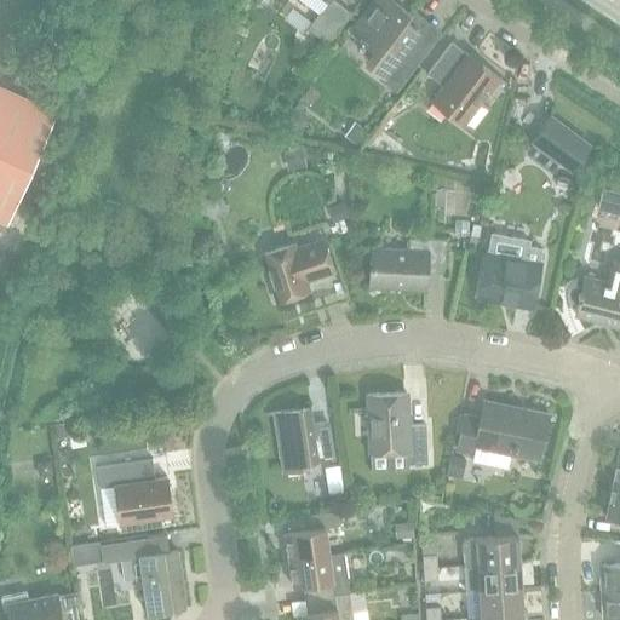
[(302,0),(319,12),(306,28),(328,44),(351,13),(333,0),(302,0)]
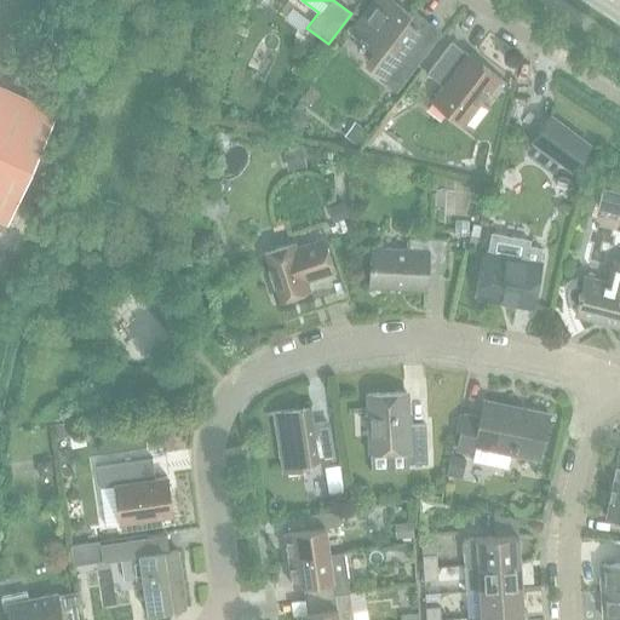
[(391,0),(372,0),(350,30),(378,51),(369,63),(383,73),(379,78),(395,90),(429,46),(414,35),(417,30),(403,19),(409,13),(391,0)]
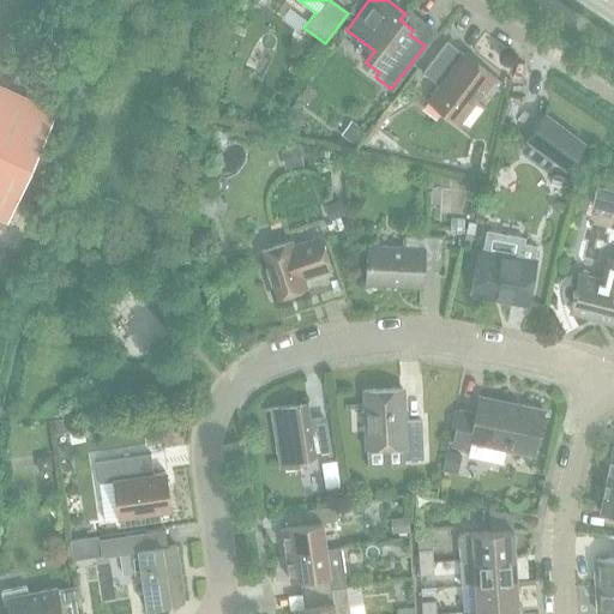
[(446,41),(422,72),(438,84),(429,96),(445,107),(443,110),(467,128),(483,108),(475,101),(493,77),(477,65),(475,67),(462,56),(463,54),(446,41)]
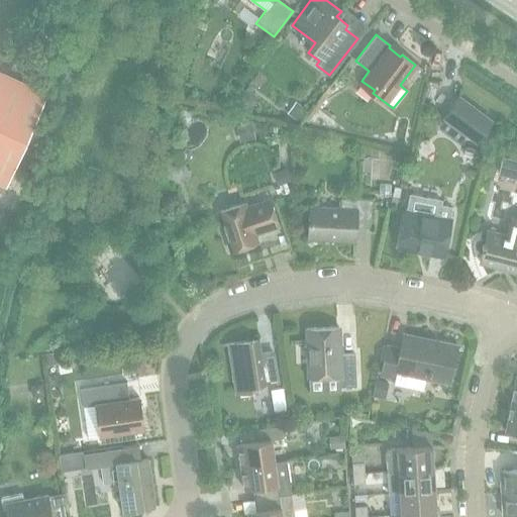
[(491,120),(458,96),(443,116),(476,140),(491,120)]
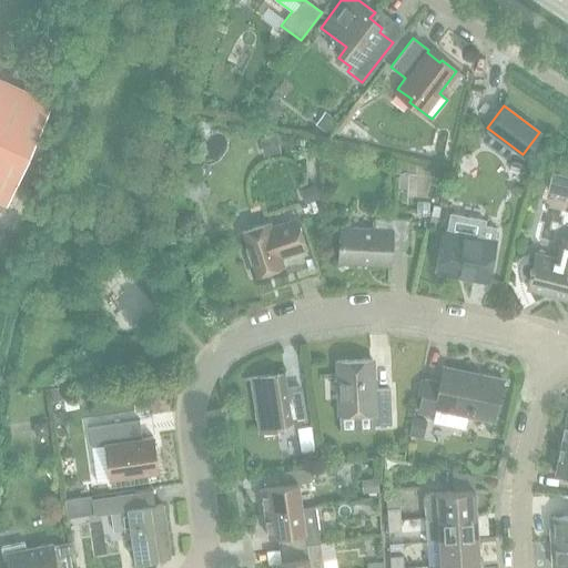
[(286,112),(281,119),(293,129),(298,121),(286,112)]
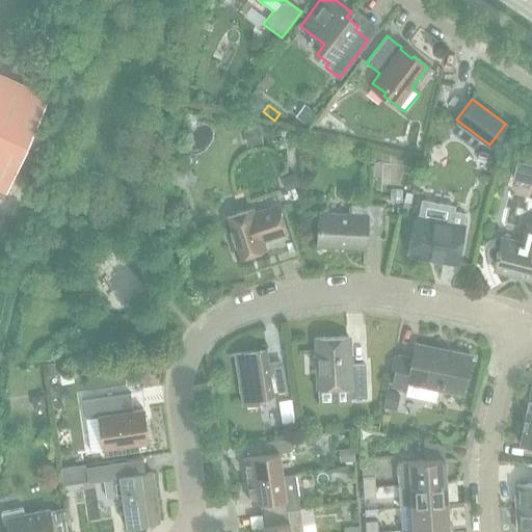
[(316,114),(303,105),(294,116),(308,126),(316,114)]
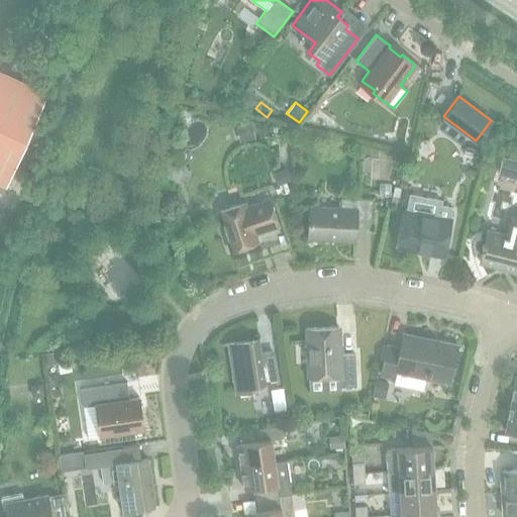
[(34,121),(0,106),(0,182),(6,185),(34,121)]
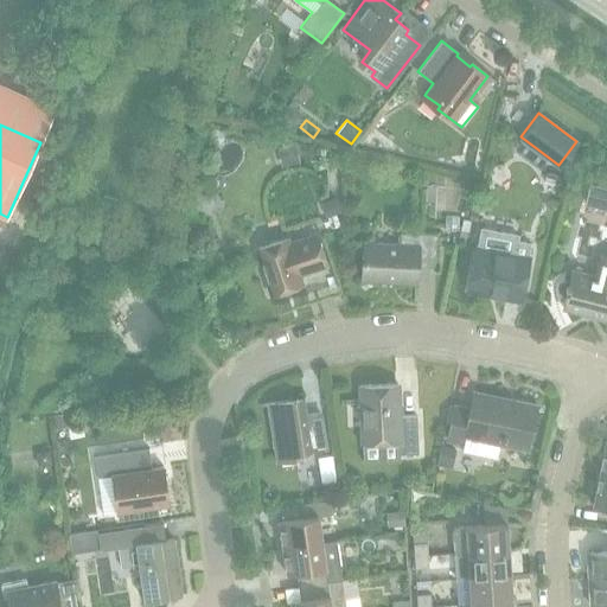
[(281,167),(299,164),(295,144),(278,147),(281,167)]
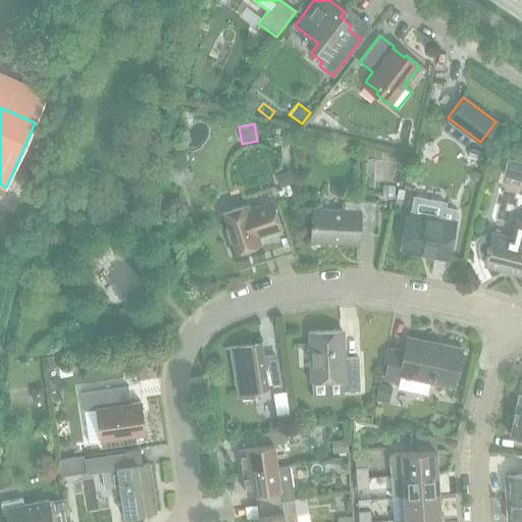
[(404,169),(401,179),(409,181),(416,176),(415,171),(412,166),(404,169)]
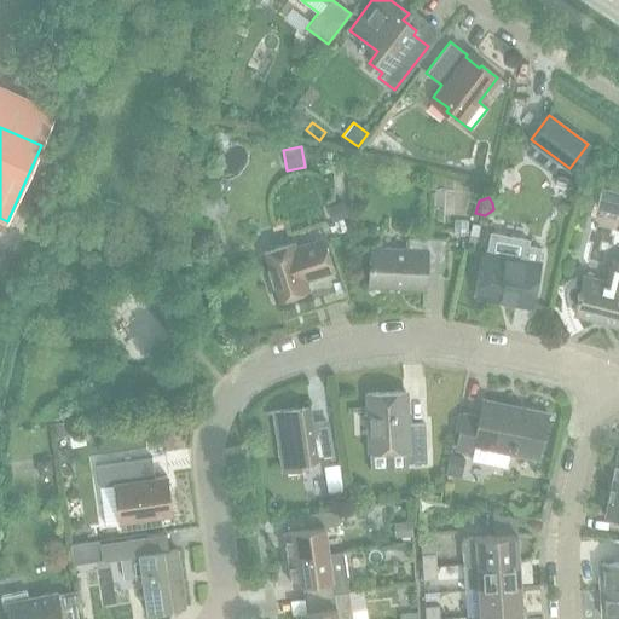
[(342,202),(327,207),(331,221),(347,217),(342,202)]
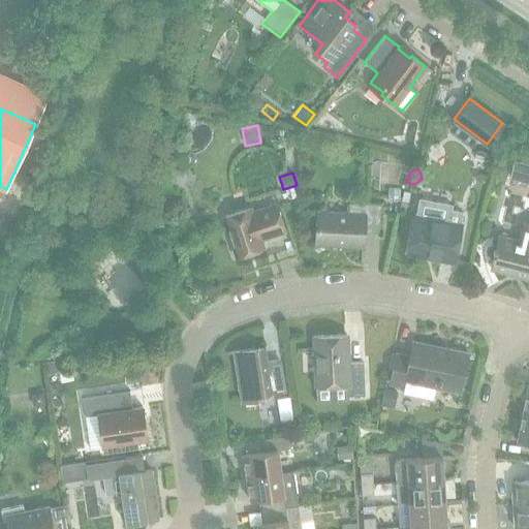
[(415,215),(408,252),(453,260),(460,224),(459,223),(461,212),(449,210),(450,205),(419,198),(416,216),(415,215)]
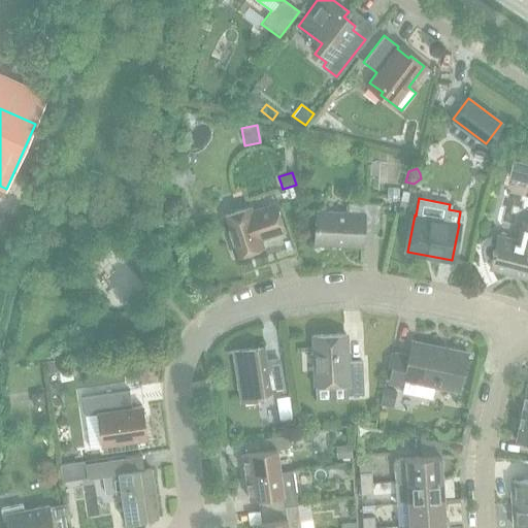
[(348,212),(316,210),(314,243),(347,244),(347,245),(363,246),(363,231),(377,232),(380,203),(348,202),(348,212)]
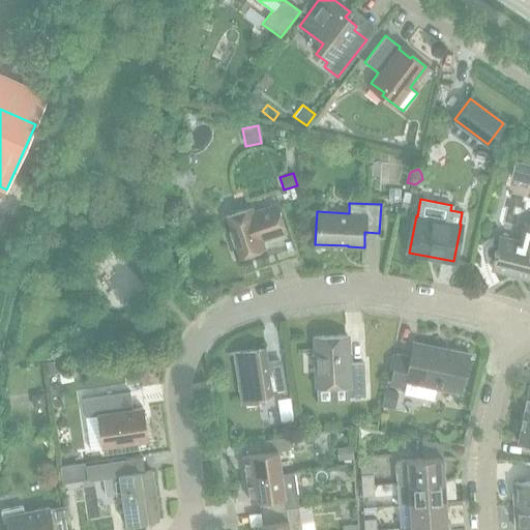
[(266,238),(285,232),(275,204),(252,212),(251,208),(223,217),(236,257),(264,247),(260,237),(266,235),(266,238)]
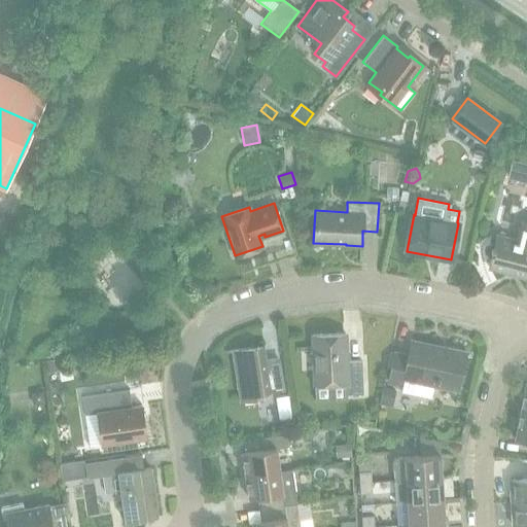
[(526,222),(520,220),(515,241),(496,236),(488,268),(526,277),(526,222)]
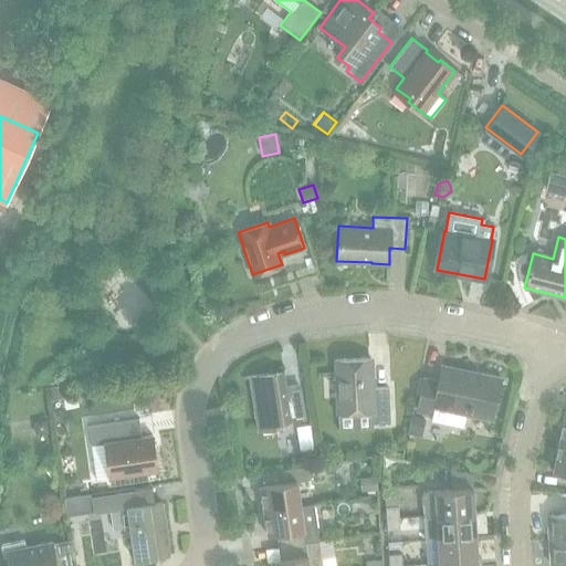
[(335,359),(337,412),(371,411),(373,423),(389,422),(388,387),(371,388),(370,358),(335,359)]
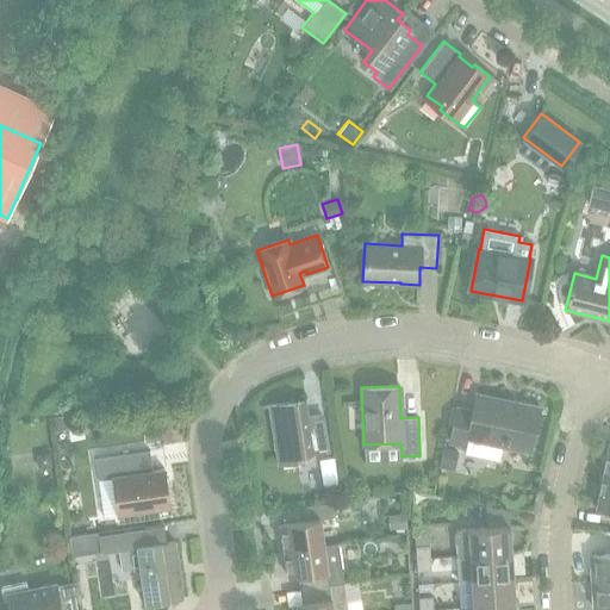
[(498,459),(502,444),(529,450),(539,405),(517,400),(516,405),(474,397),(471,410),(456,408),(449,441),(466,444),(464,452),(498,459)]
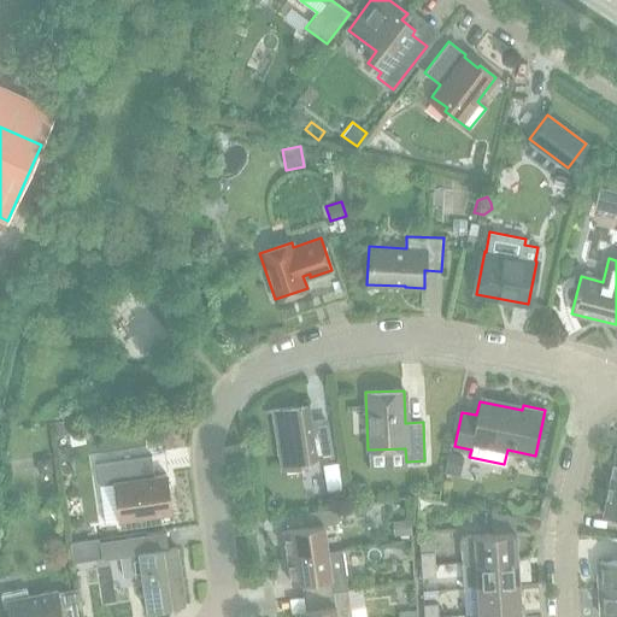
[(309,405),(271,410),(281,470),(300,466),(299,462),(333,456),(327,423),(311,425),(309,405)]
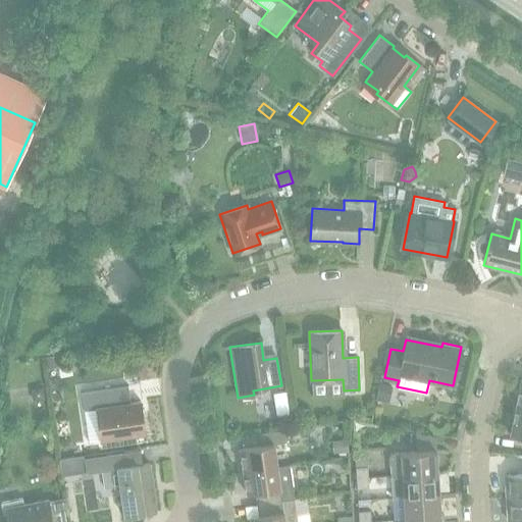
[(58,356),(45,357),(47,369),(60,367),(58,356)]
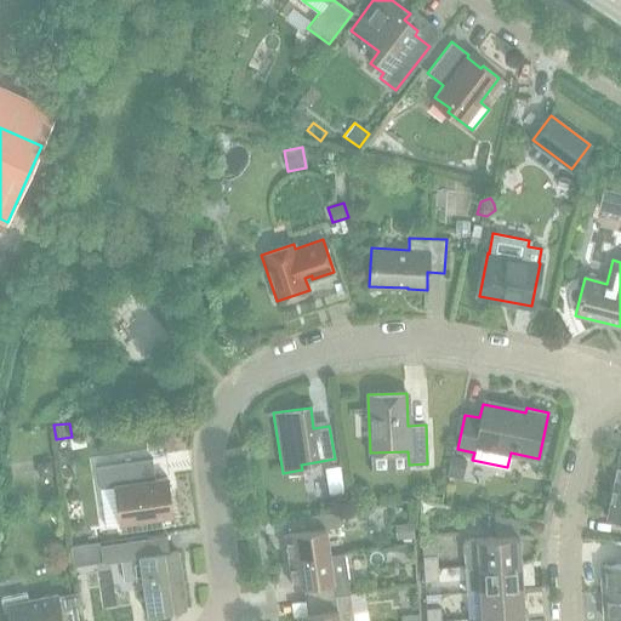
[(462,479),(466,459),(450,456),(446,476),(462,479)]
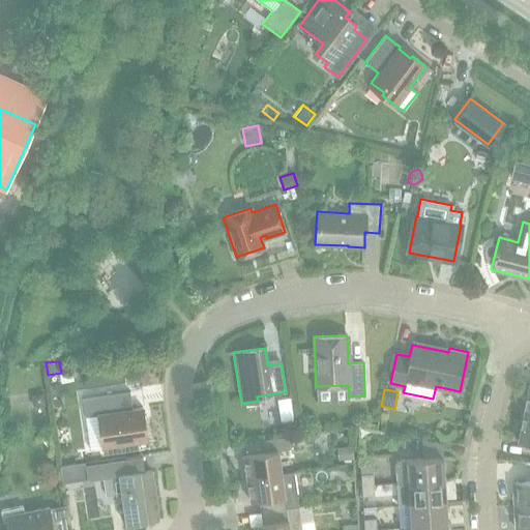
[(129,390),(82,398),(85,416),(97,414),(101,447),(147,441),(142,407),(131,408),(129,390)]
